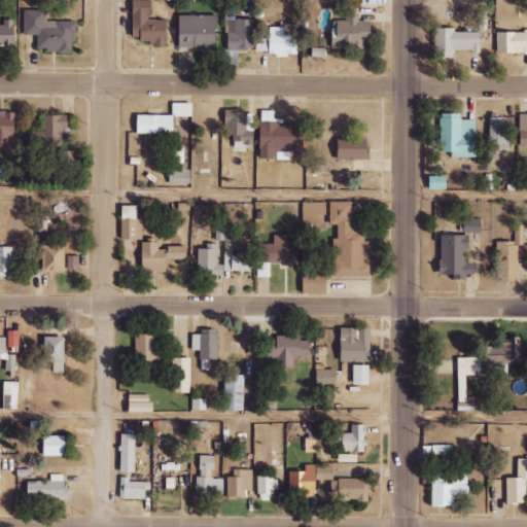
[(168,21),(151,21),(151,0),(141,0),(134,0),(133,40),(151,41),(151,47),(167,47),(168,21)]
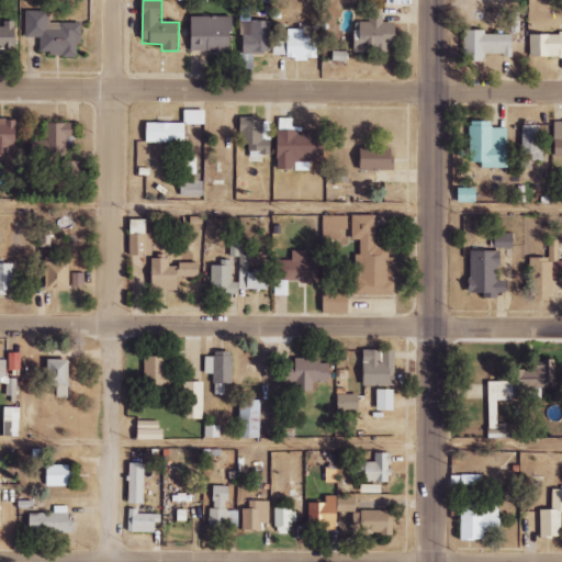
[(25,37),(41,37),(41,56),(78,55),(78,44),(83,44),(82,23),(49,23),(49,11),(25,11),(25,37)]
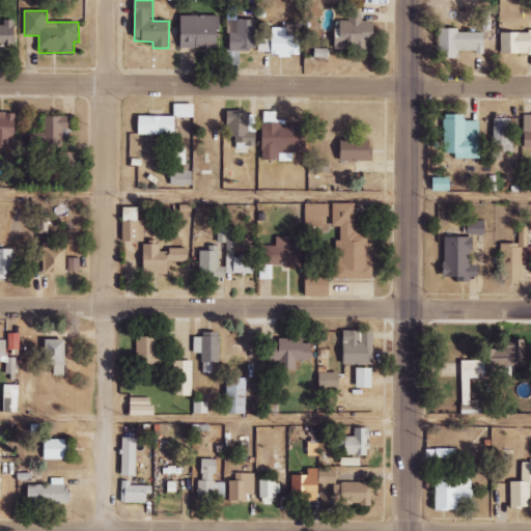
[(375,44),(375,22),(363,22),(363,14),(350,14),(350,22),(341,22),(341,29),(335,29),(335,50),(368,50),(368,44),(375,44)]
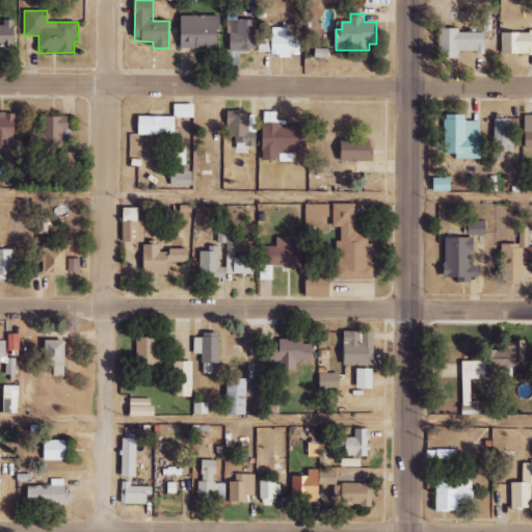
[(220,48),(219,16),(181,17),(182,49),(220,48)]
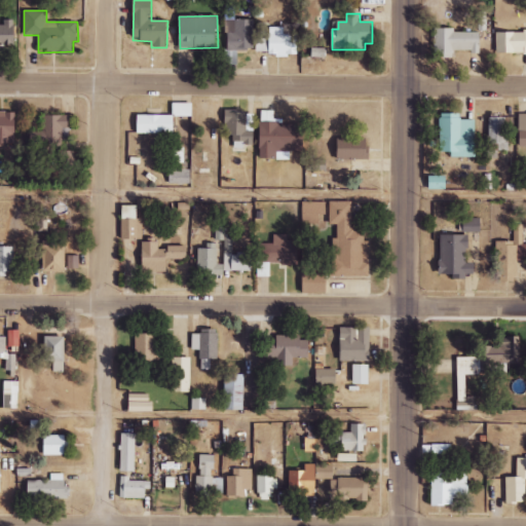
[(14,20),(2,21),(2,28),(0,27),(0,44),(15,44),(14,20)]
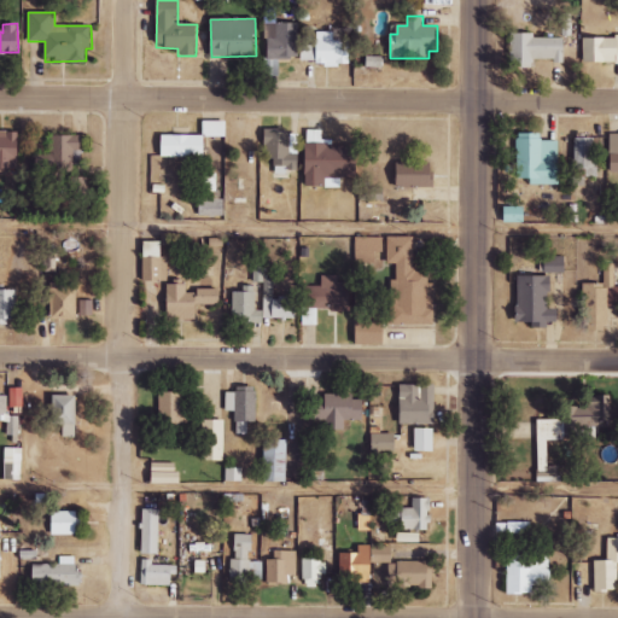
[(298,24),(266,23),(266,59),(297,59),(298,24)]
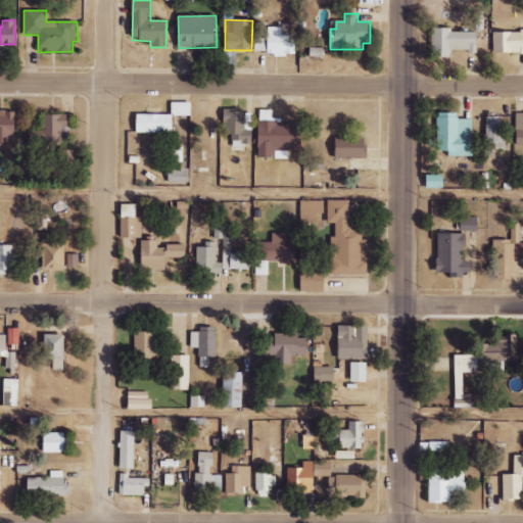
[(296,35),(282,35),(282,27),(268,27),(268,39),(262,39),(262,31),(254,31),(254,55),(296,55),(296,35)]
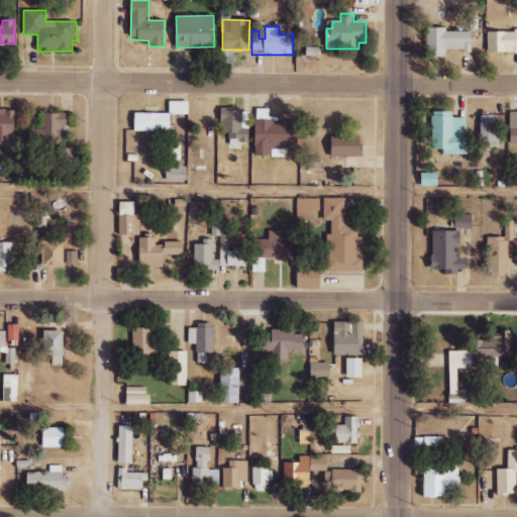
[(446,52),(473,50),(472,31),(446,32),(446,28),(426,28),(427,50),(439,49),(439,57),(446,57),(446,52)]
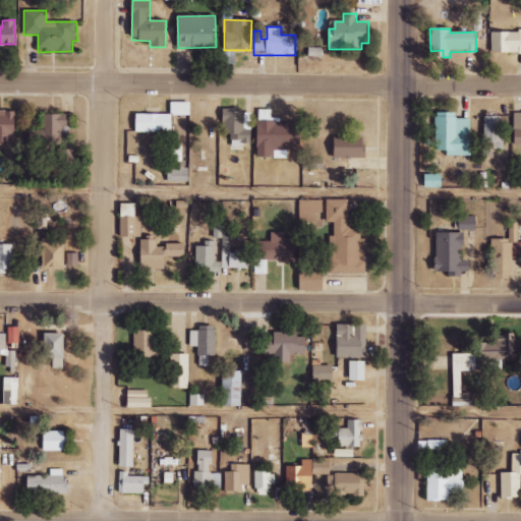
[(520,31),(490,32),(491,54),(520,53),(520,31)]
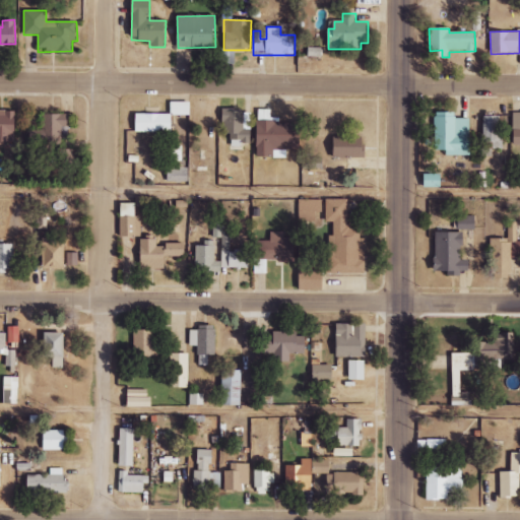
[(188,102),(171,103),(171,115),(188,115),(188,102)]
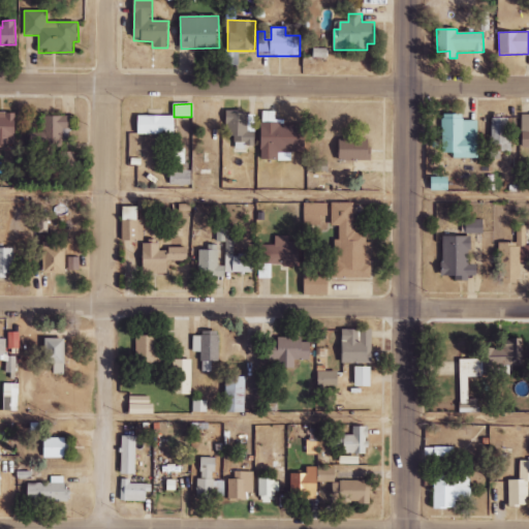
[(261,160),(291,160),(291,151),(305,151),(305,124),(276,124),(276,112),(262,112),(261,160)]
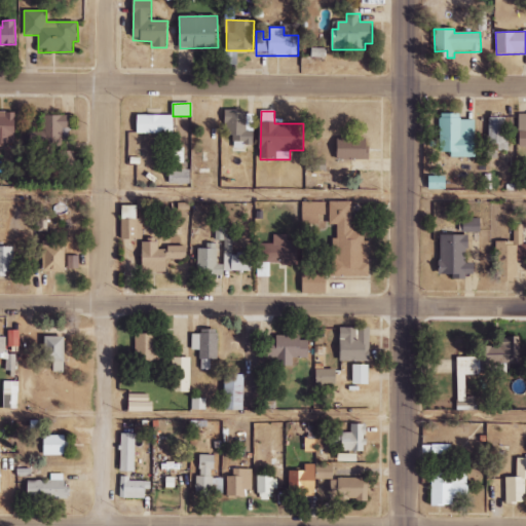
[(0,145),(11,145),(11,138),(19,138),(19,112),(0,112),(0,145)]
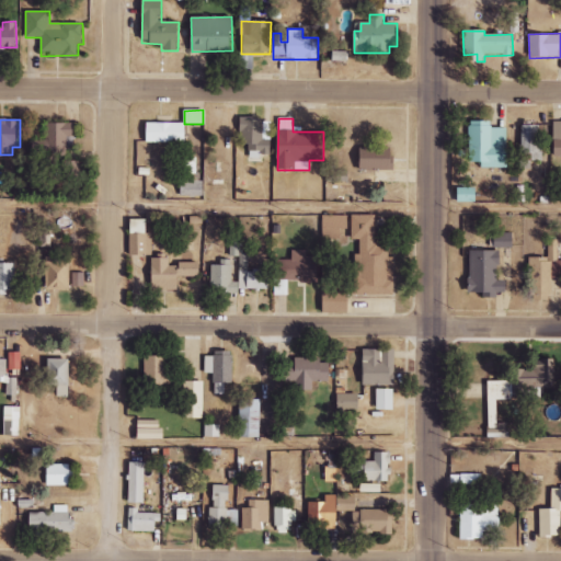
[(263,119),(241,119),(240,145),(250,145),(250,160),(261,161),(261,155),(272,155),(272,140),(263,139),(263,119)]
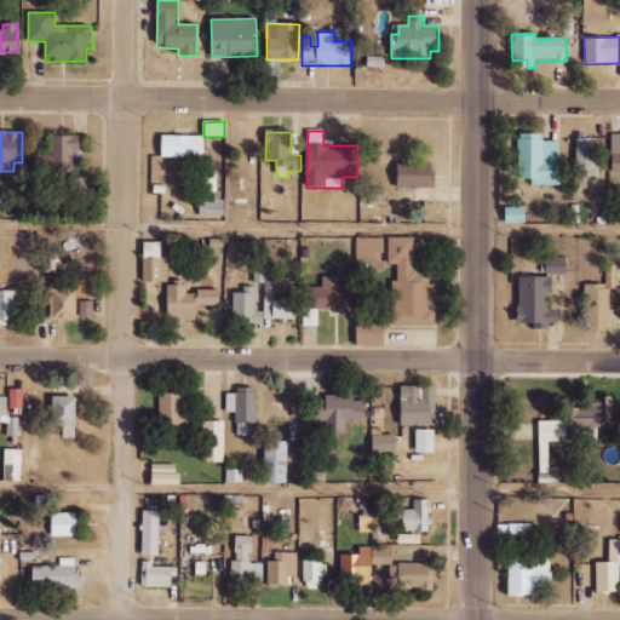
[(520,179),(533,178),(533,185),(560,185),(560,141),(544,141),(543,133),(518,133),(520,179)]
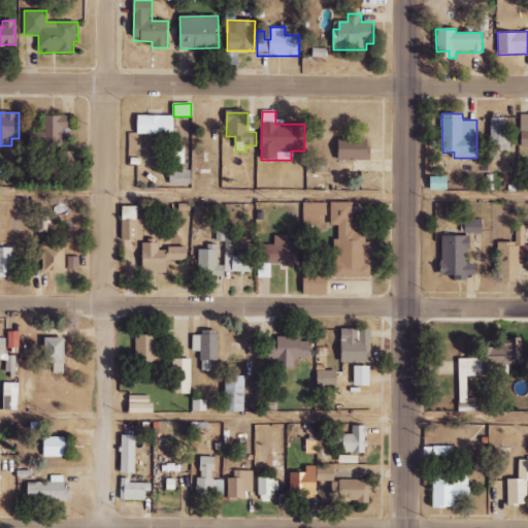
[(175,134),(175,116),(139,114),(138,133),(175,134)]
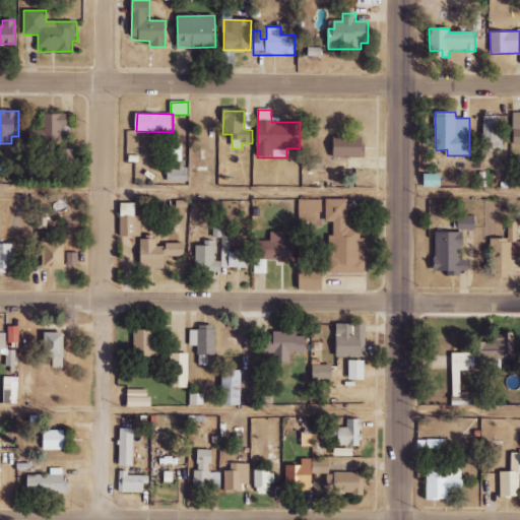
[(503,148),(503,130),(502,130),(501,116),(481,116),(482,156),(493,156),(493,148),(503,148)]
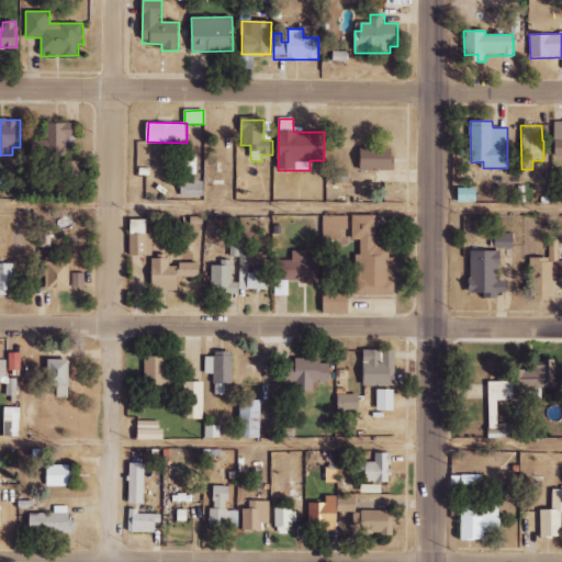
[(362,169),(394,170),(395,148),(362,147),(362,169)]
